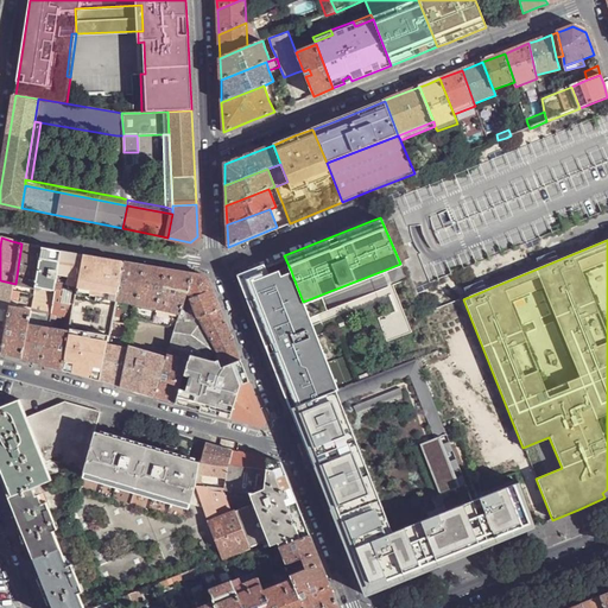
[(33,246),(21,244),(16,284),(14,285),(21,286),(36,289),(36,287),(43,247),(33,246)]
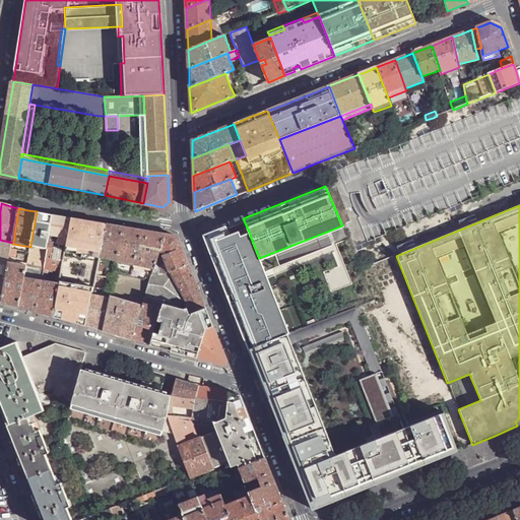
[(44,213),(37,211),(30,246),(48,249),(54,214),(44,213)]
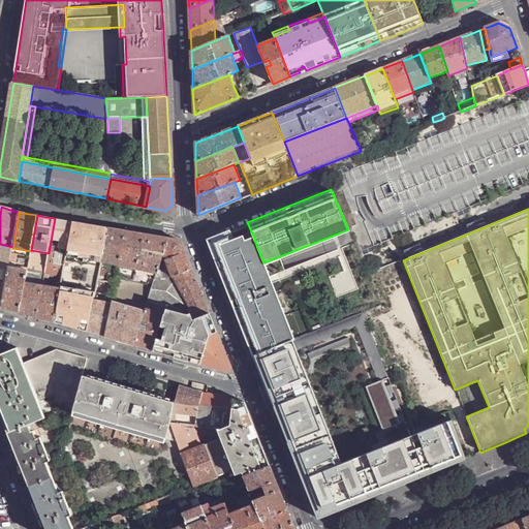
[(61,219),(55,218),(49,253),(45,273),(50,274),(59,275),(63,276),(64,270),(67,250),(72,222),(61,219)]
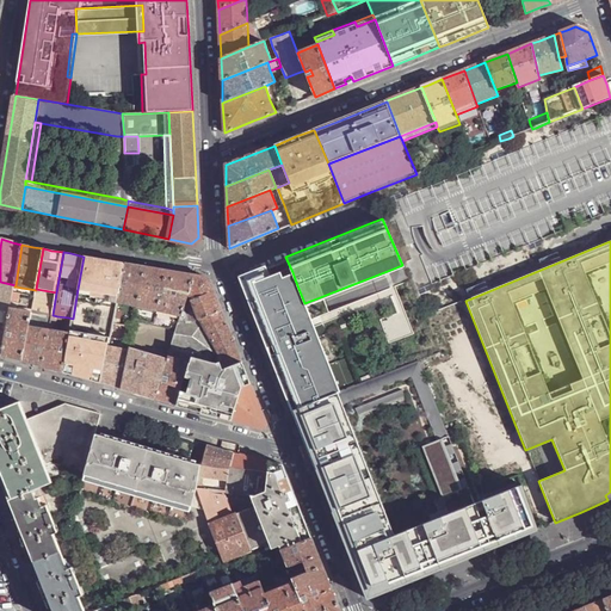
[(104,259),(84,257),(78,289),(118,296),(125,263),(104,259)]
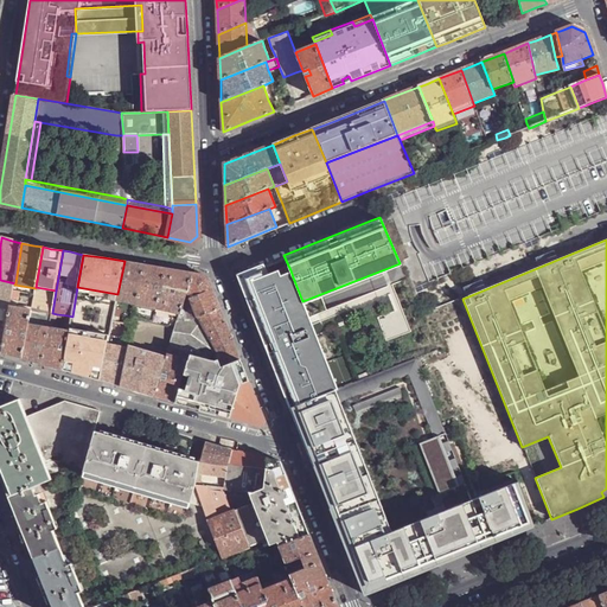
[(131,262),(125,261),(117,294),(116,300),(136,304),(145,264),(131,262)]
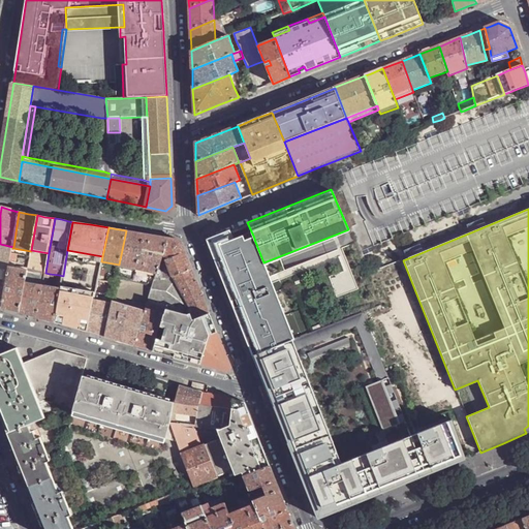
[(265,267),(263,262),(255,242),(246,245),(244,240),(242,234),(232,238),(229,229),(208,238),(237,312),(253,354),(293,339),(288,325),(282,328),(275,309),(281,307),(272,284),(266,286),(259,269),(265,267)]
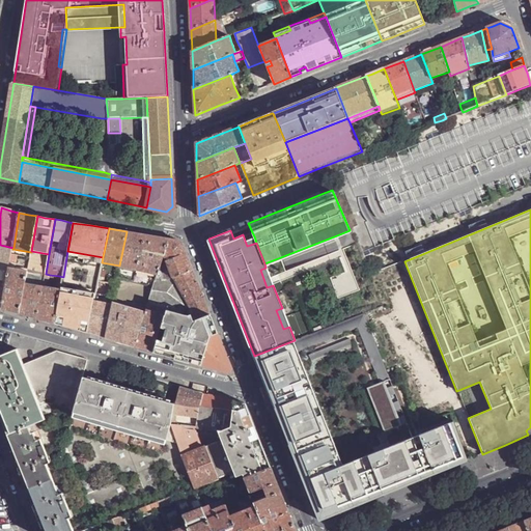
[(127,231),(119,266),(137,270),(138,270),(145,235),(135,233),(127,231)]
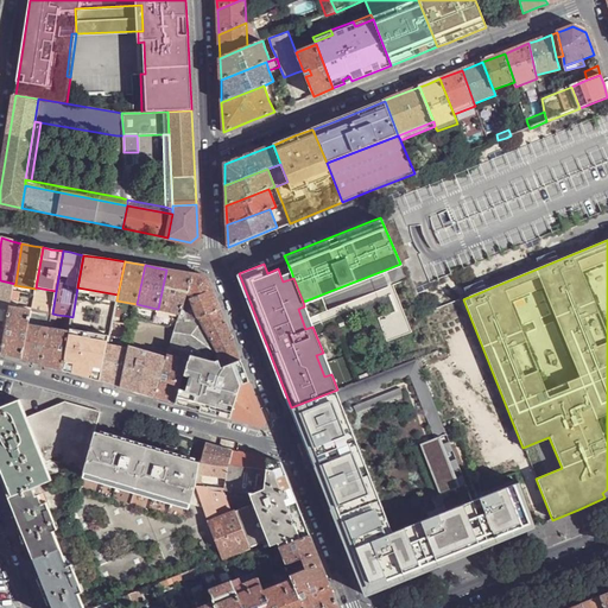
[(166,270),(158,309),(175,312),(181,314),(189,290),(194,274),(179,271),(166,270)]
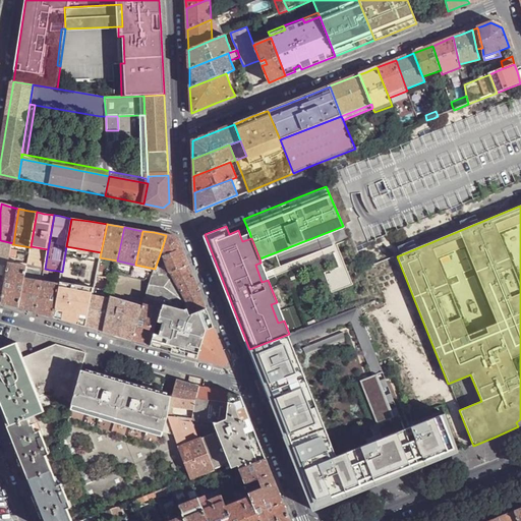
[(240,236),(242,241),(251,238),(249,232),(240,236)]
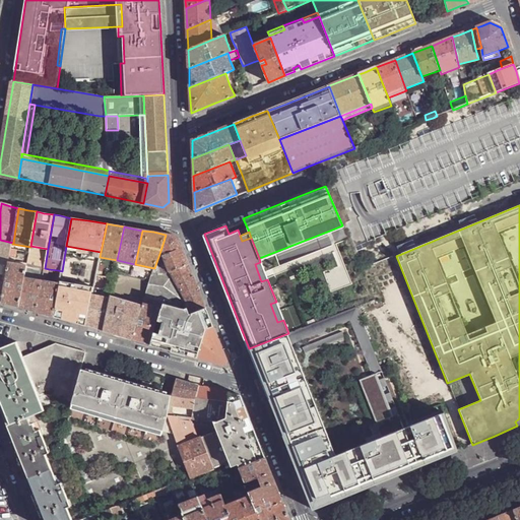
[(188,264),(178,238),(176,236),(166,235),(161,248),(170,270),(171,270),(188,264)]
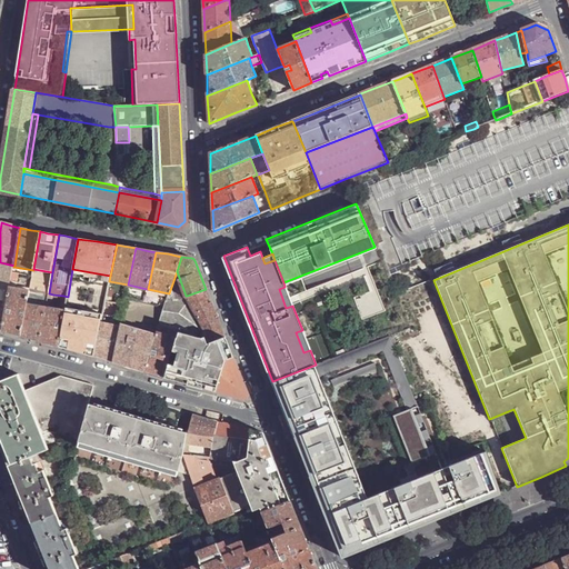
[(15,266),(0,262),(0,307),(6,308),(10,287),(11,282),(12,272),(13,267),(15,266)]
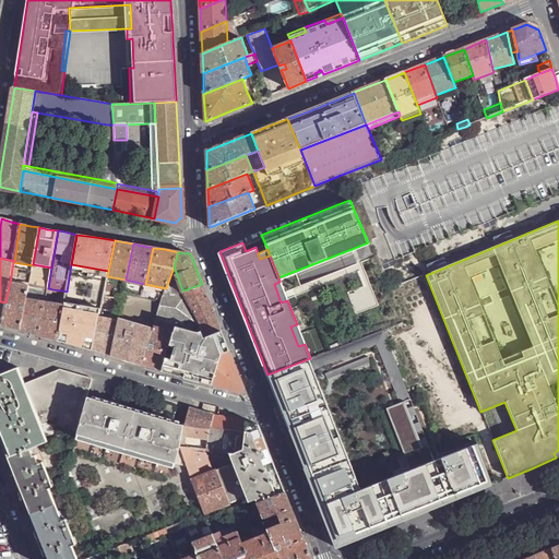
[(71,264),(68,285),(104,292),(106,283),(107,276),(108,271),(71,264)]
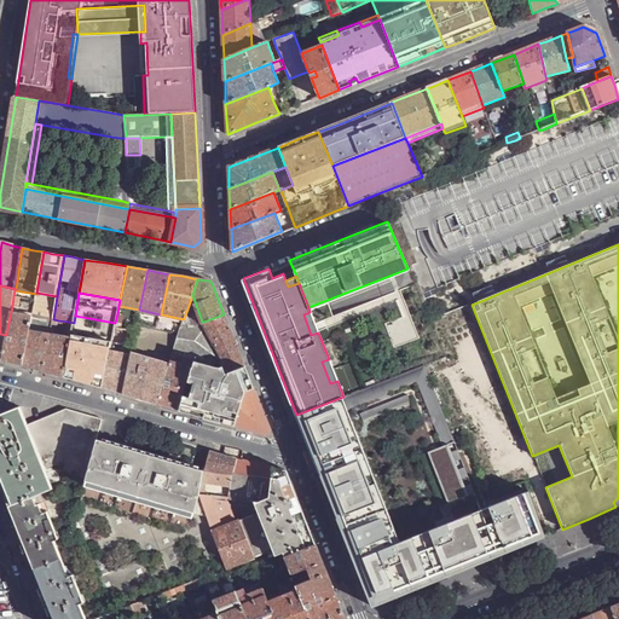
[(184,319),(175,348),(196,353),(204,356),(221,356),(203,322),(202,322),(192,295),(184,319)]
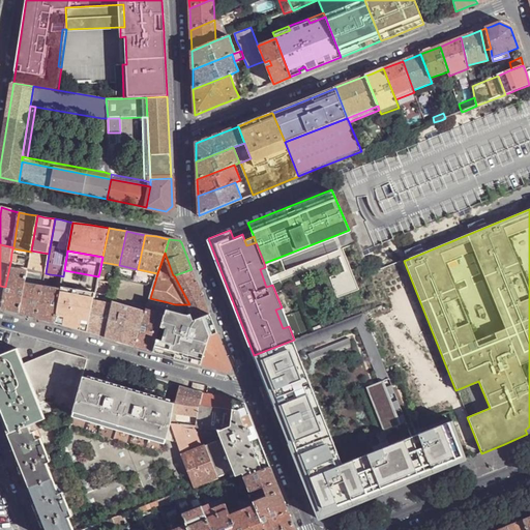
[(12,311),(20,313),(25,284),(27,270),(9,267),(5,287),(2,308),(12,311)]
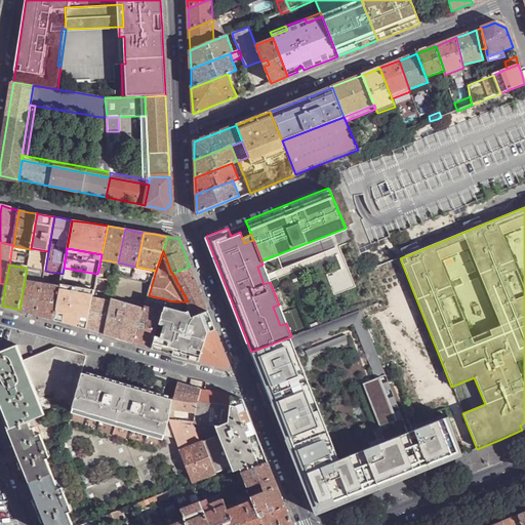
[(270,282),(263,265),(257,267),(264,284),(270,282)]
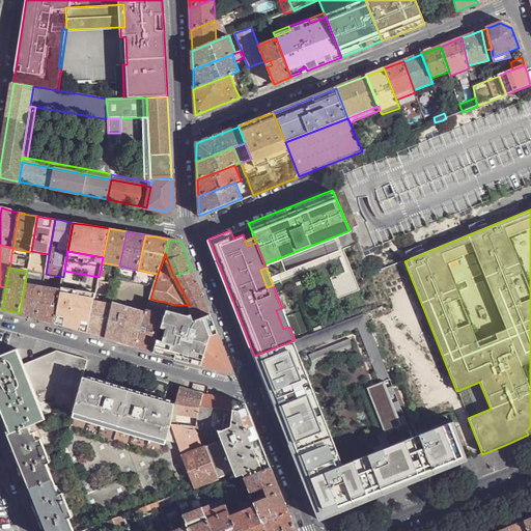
[(194,318),(210,314),(204,300),(192,270),(174,276),(190,305),(192,309),(190,309),(192,313),(194,318)]
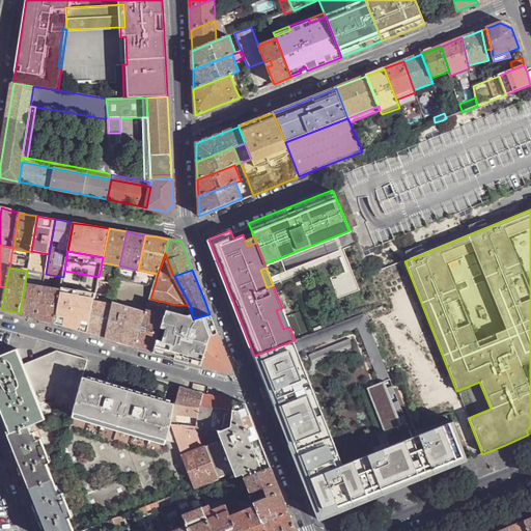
[(27,271),(25,284),(43,287),(44,282),(46,274),(27,271)]
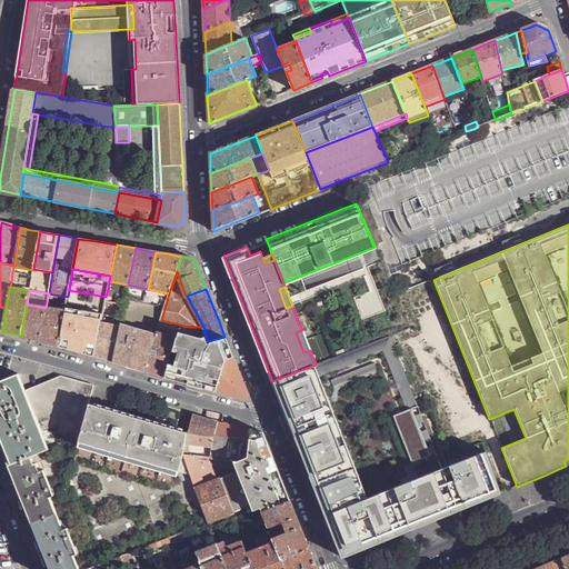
[(102,318),(106,300),(106,297),(69,290),(68,297),(66,311),(102,318)]
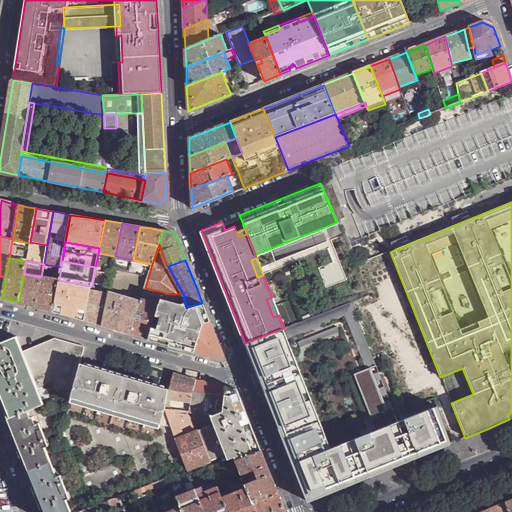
[(108,290),(111,274),(100,271),(95,270),(92,286),(91,290),(107,293),(108,290)]
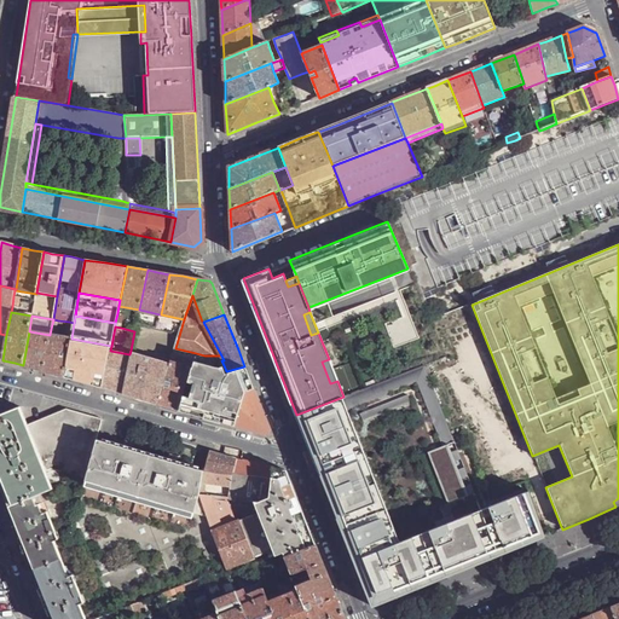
[(44,371),(50,335),(29,331),(23,365),(33,368),(44,371)]
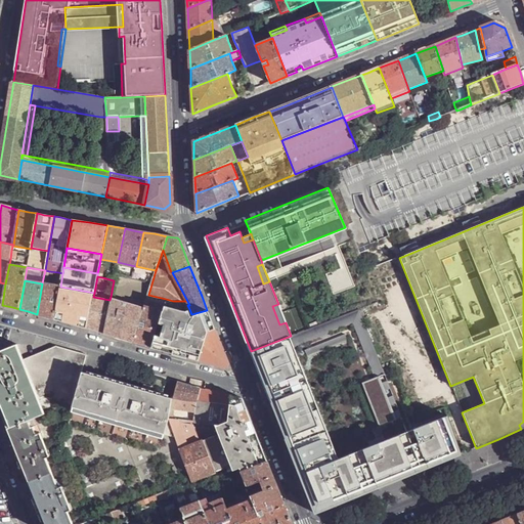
[(47,317),(54,319),(58,299),(60,287),(56,286),(42,284),(37,314),(47,317)]
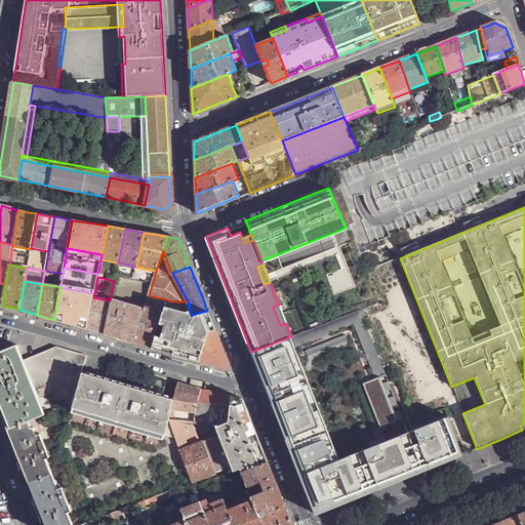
[(93,297),(94,293),(61,287),(58,299),(63,299),(92,306),(93,297)]
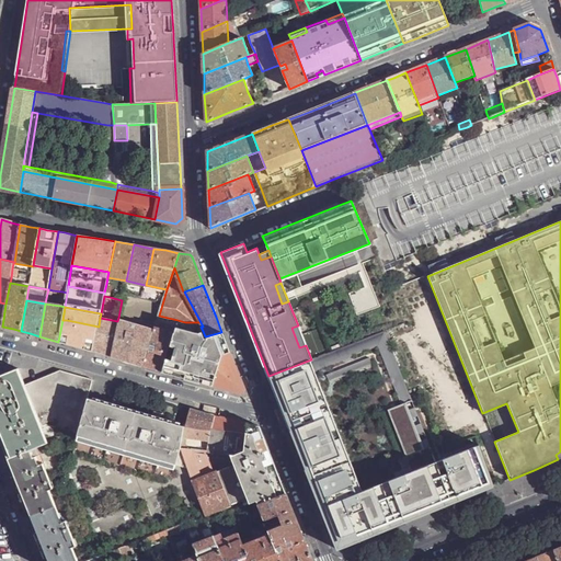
[(173,333),(178,320),(159,316),(156,328),(173,333)]
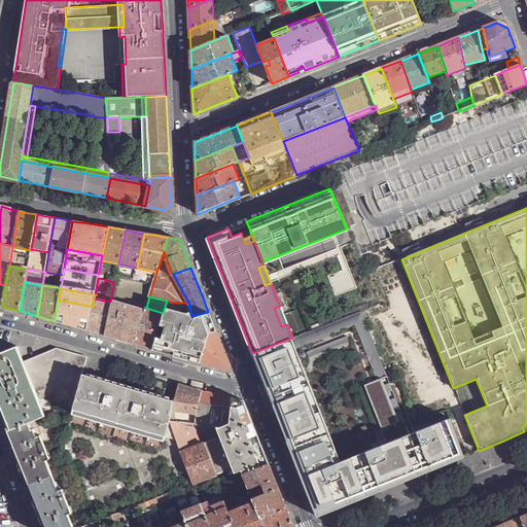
[(98,332),(104,335),(108,311),(110,302),(94,299),(93,307),(88,330),(98,332)]
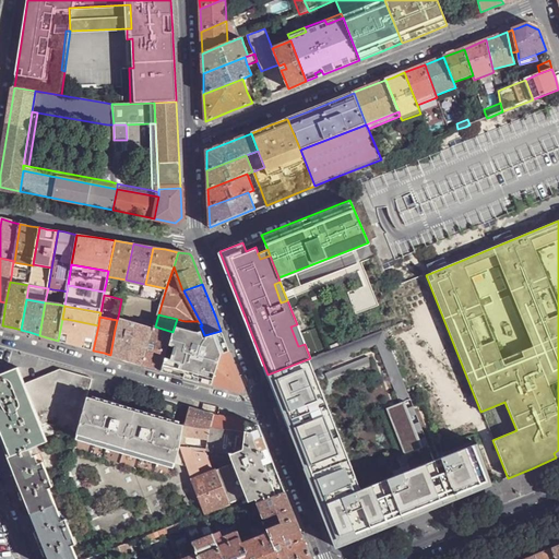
[(143,364),(151,341),(154,326),(118,317),(117,320),(115,330),(110,355),(125,358),(143,364)]
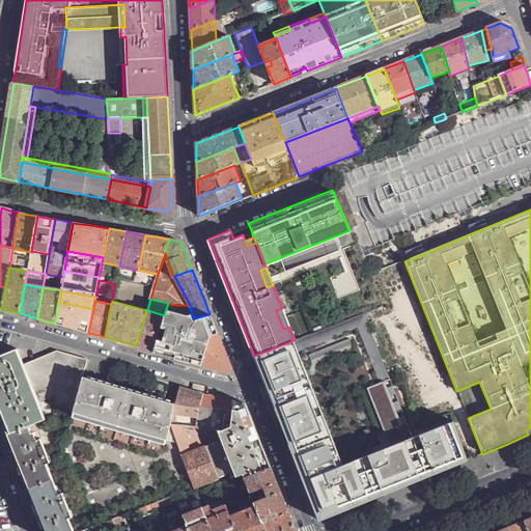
[(59,303),(55,324),(70,328),(88,333),(93,309),(63,303),(59,303)]
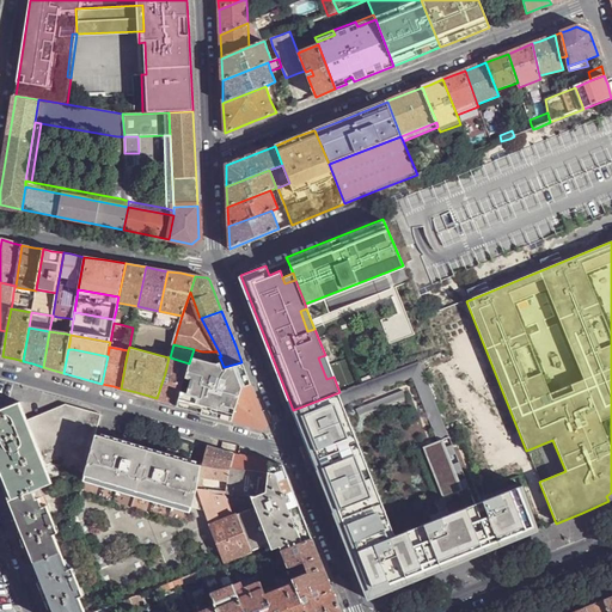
[(193,355),(178,405),(208,414),(233,421),(243,387),(251,385),(246,372),(242,373),(239,366),(243,365),(242,362),(224,367),(221,361),(218,363),(193,355)]
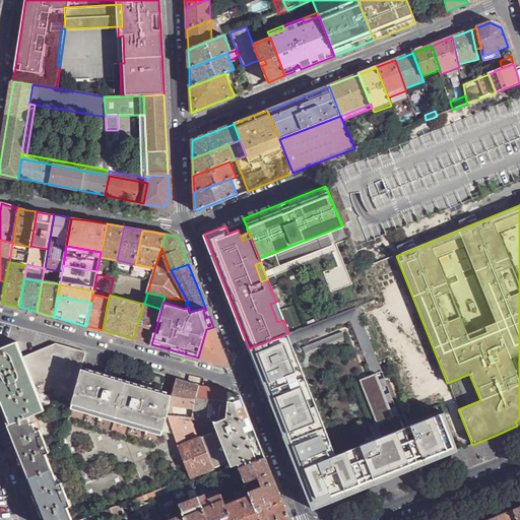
[(283,320),(276,302),(270,304),(277,322),(283,320)]
